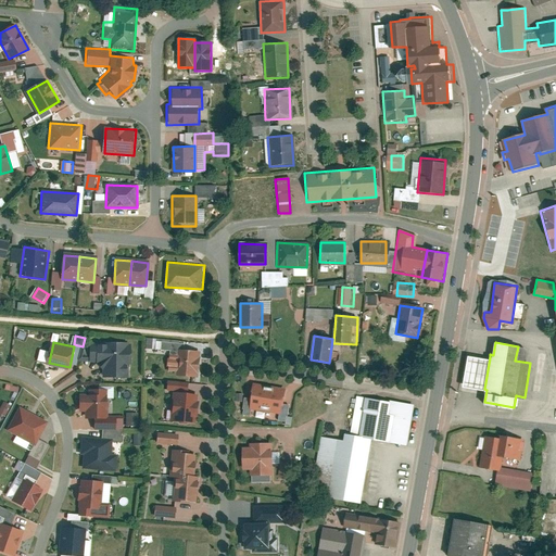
[(133,344),(93,343),(92,365),(105,365),(104,375),(130,377),(133,344)]
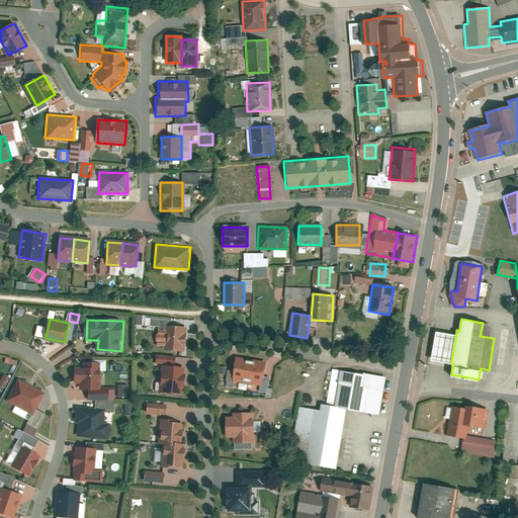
[(188,328),(162,326),(161,348),(186,350),(188,328)]
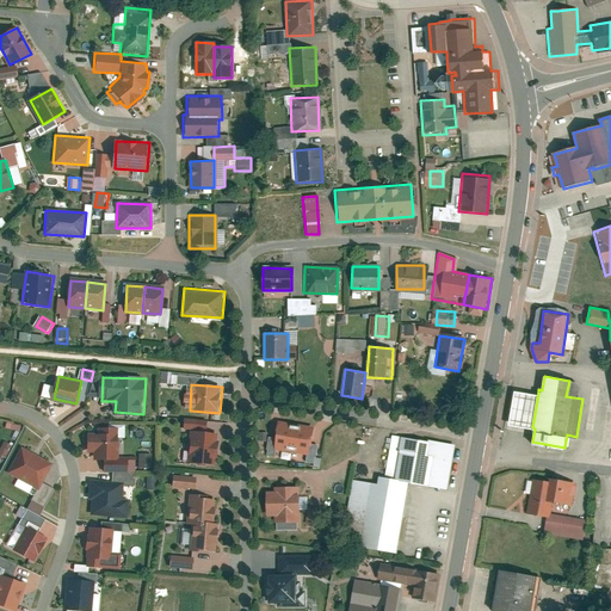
[(538,393),(514,388),(508,423),(532,427),(538,393)]
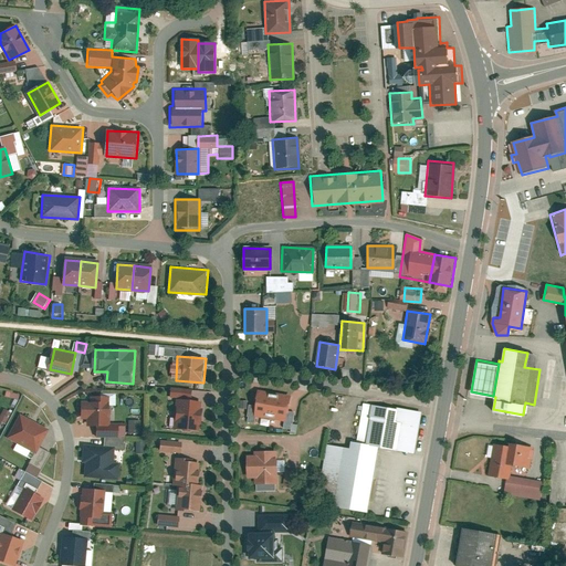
[(291,396),(259,391),(257,406),(250,405),(248,420),(255,421),(257,416),(286,420),(285,426),(292,427),(294,410),(289,409),(291,396)]
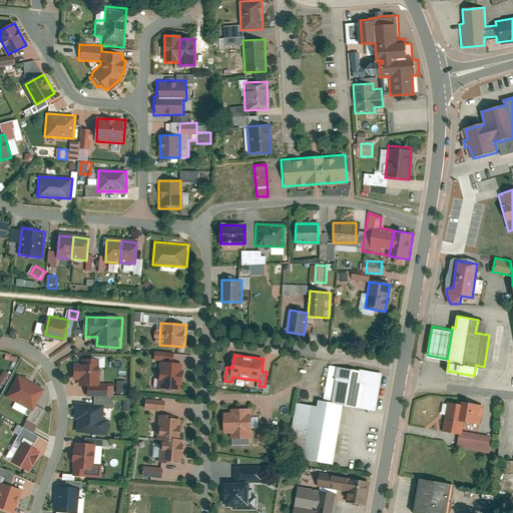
[(99,360),(73,359),(73,382),(99,383),(99,360)]
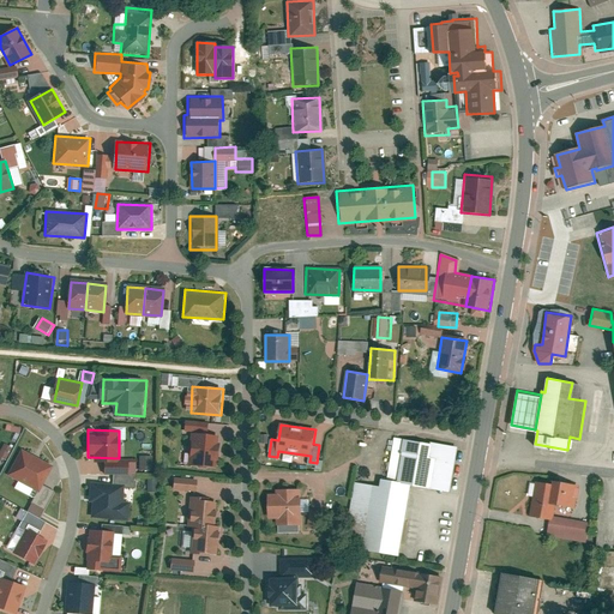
[(221,435),(193,433),(191,463),(220,465),(221,435)]
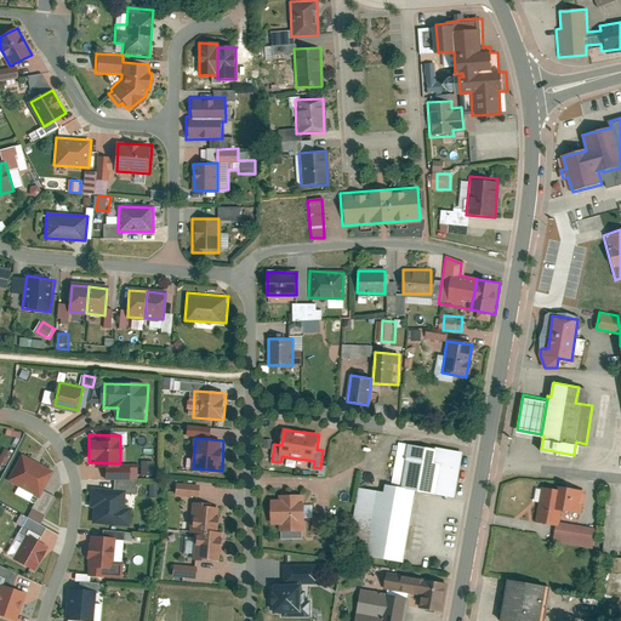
[(455,497),(462,451),(399,442),(392,488),(415,490),(444,495),(455,497)]
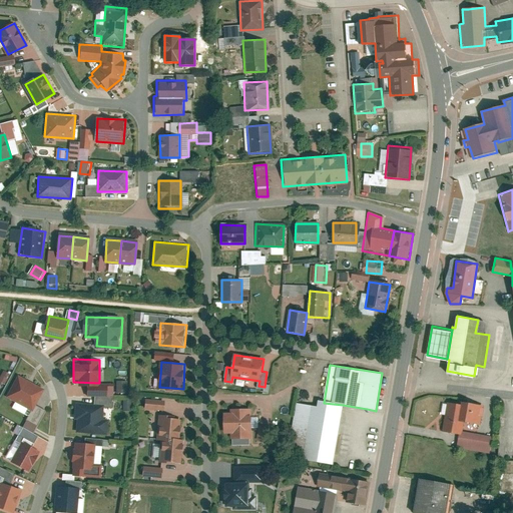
[(47,391),(19,375),(7,398),(34,413),(47,391)]
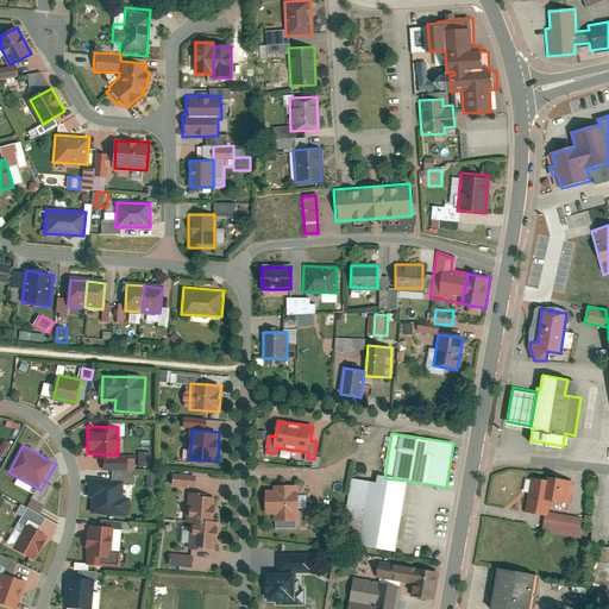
[(571,483),(528,476),(522,513),(541,515),(539,532),(579,538),(583,518),(547,512),(550,500),(567,502),(571,483)]
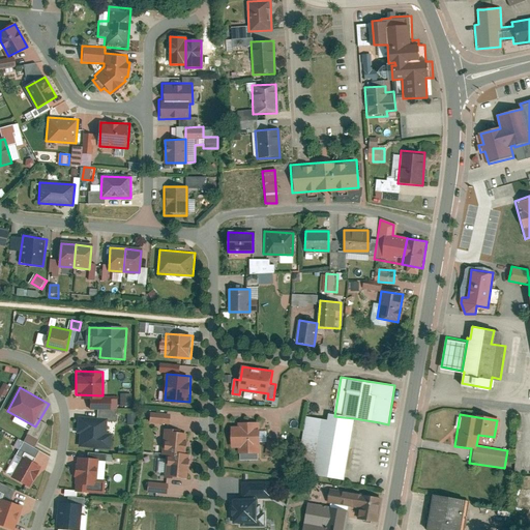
[(296,470),(344,478),(354,418),(334,416),(333,419),(305,415),(296,470)]
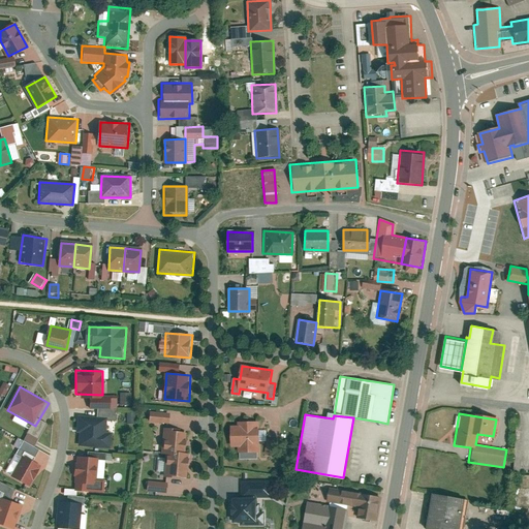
[(107,417),(80,416),(78,448),(112,450),(113,433),(106,432),(107,417)]
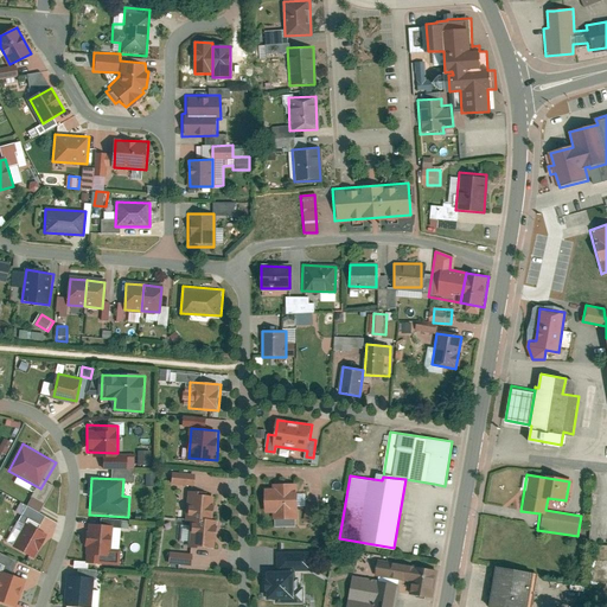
[(219,492),(228,492),(227,478),(218,478),(219,492)]
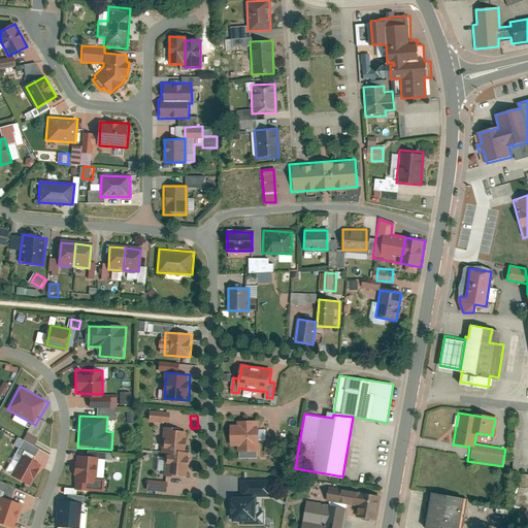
[(237,423),(230,424),(231,446),(239,446),(239,450),(259,450),(259,439),(267,439),(266,428),(259,428),(259,420),(237,420),(237,423)]
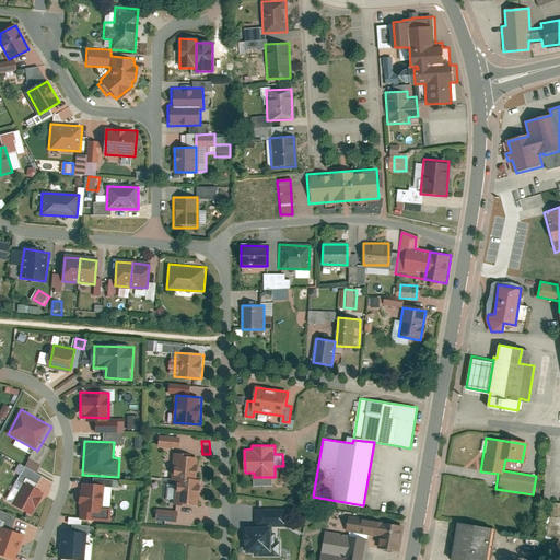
[(200,454),(175,453),(174,478),(179,478),(198,479),(200,454)]
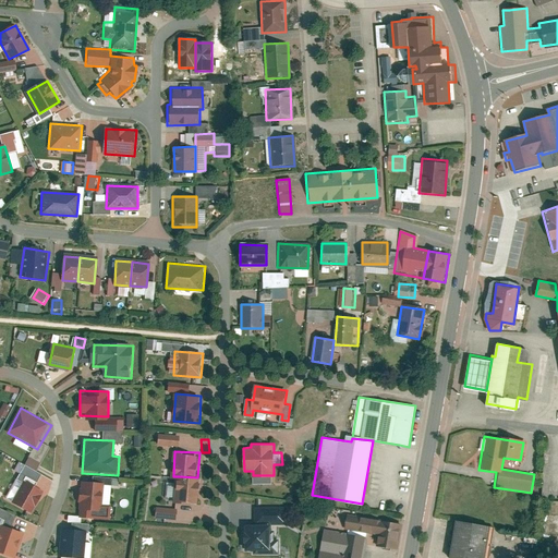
[(197,477),(179,476),(178,500),(199,502),(201,477),(197,477)]
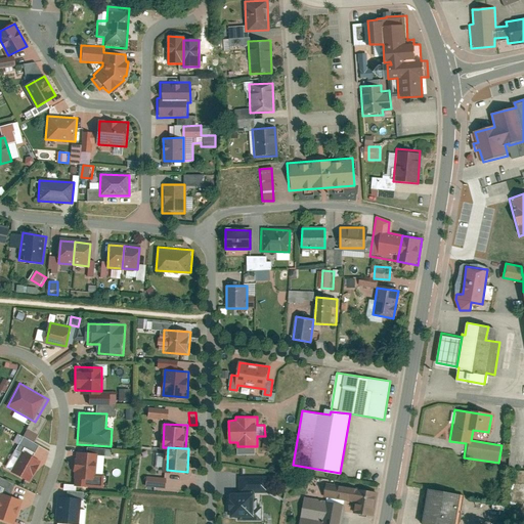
[(42,461),(25,451),(13,471),(31,481),(42,461)]
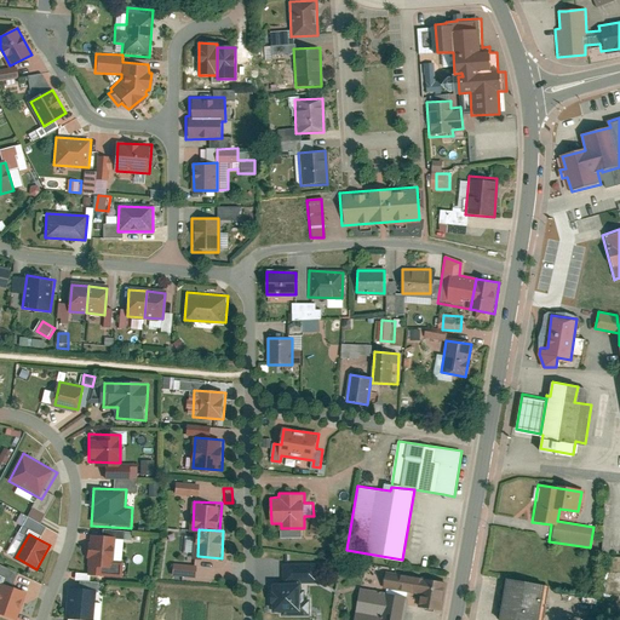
[(116,537),(90,535),(87,566),(115,567),(116,537)]
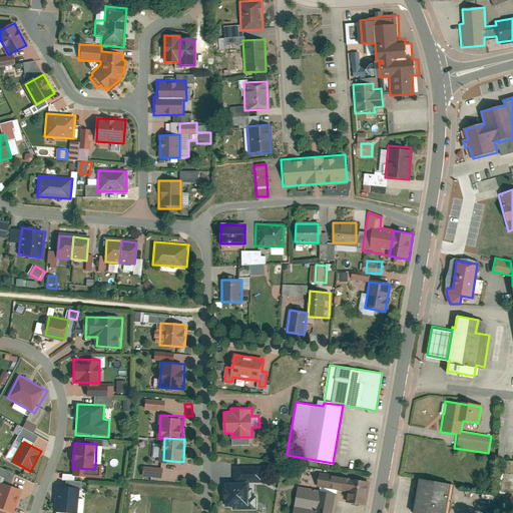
[(234,466),(234,481),(262,481),(262,466),(234,466)]
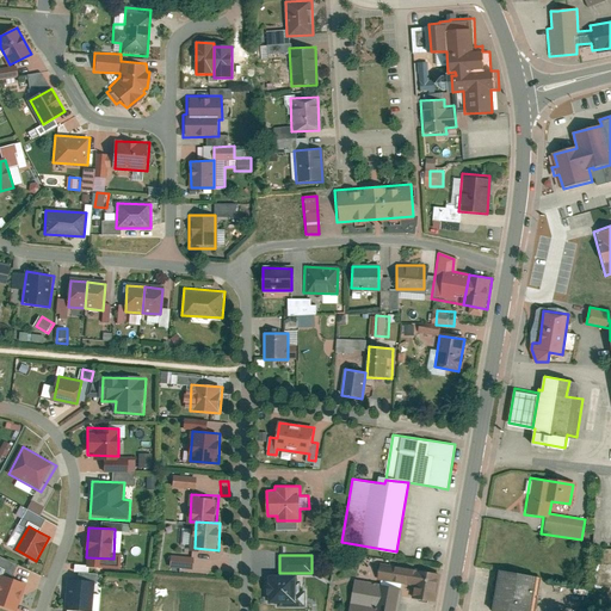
[(173,556),(172,568),(197,569),(197,556),(173,556)]
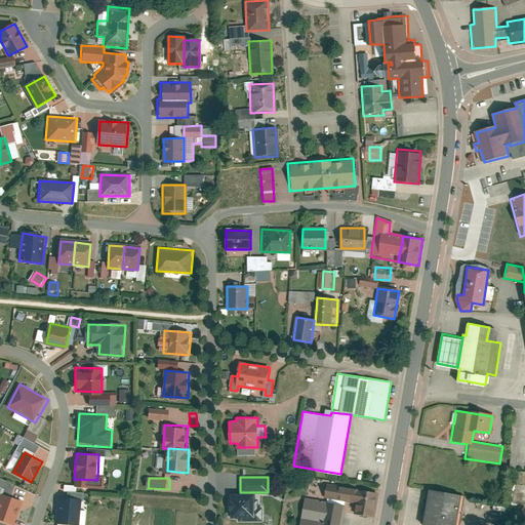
[(377,490),(327,482),(324,500),(306,497),(301,519),(300,524),(340,524),(344,513),(373,517),(377,490)]
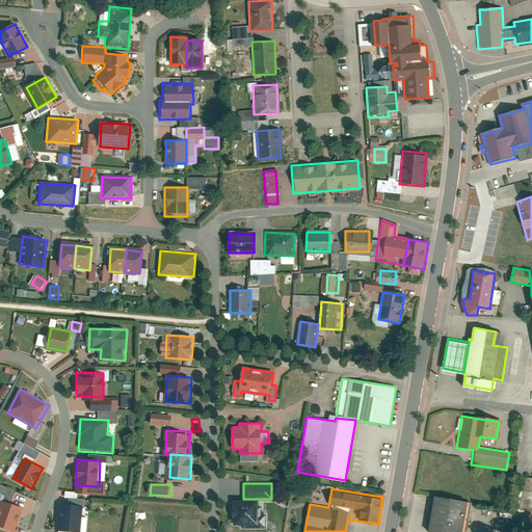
[(459,531),(464,500),(430,495),(424,531),(459,531)]
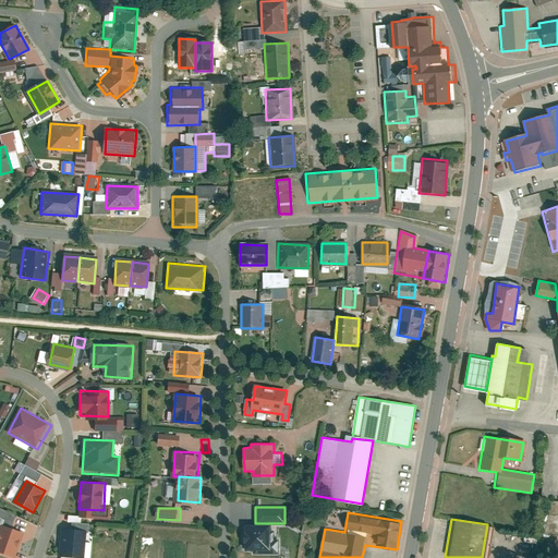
[(274,524),(245,525),(246,556),(275,555),(274,524)]
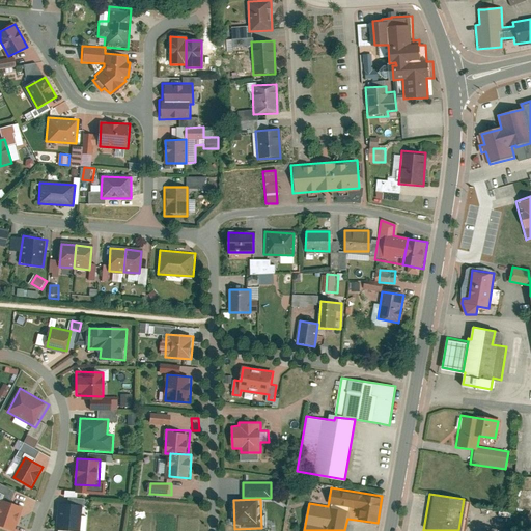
[(3,500),(0,509),(0,526),(11,530),(15,530),(24,508),(3,500)]
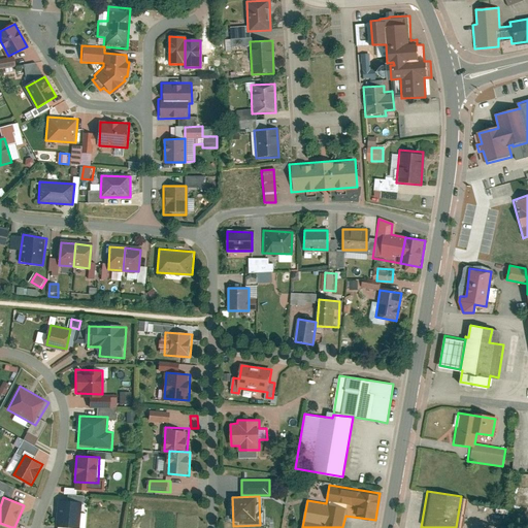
[(86,501),(60,498),(57,524),(83,527),(86,501)]
